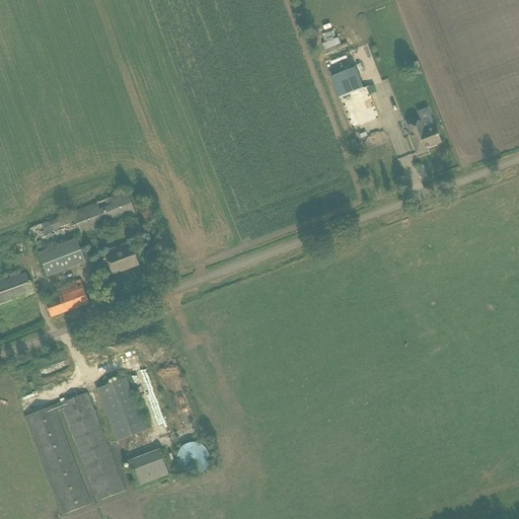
[(356,68),(330,77),(337,91),(340,98),(364,89),(361,82),(356,68)]
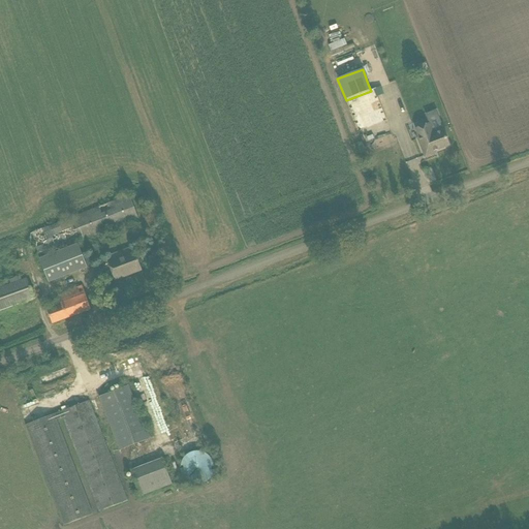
[(371,91),(346,100),(353,121),(358,131),(386,120),(382,111),(375,89),(371,91)]
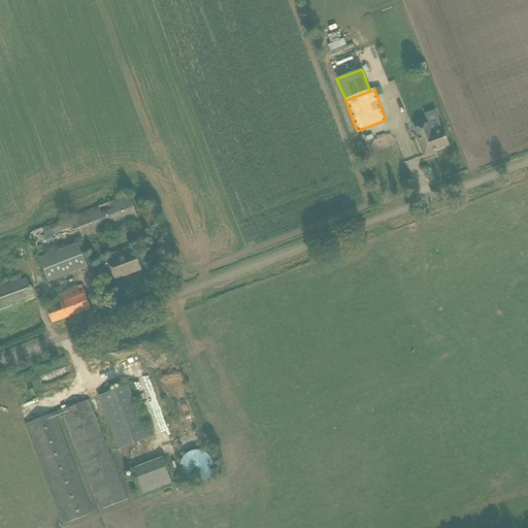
[(449,145),(444,136),(441,128),(432,132),(429,124),(424,125),(415,129),(419,138),(417,138),(424,158),(434,154),(433,152),(449,145)]
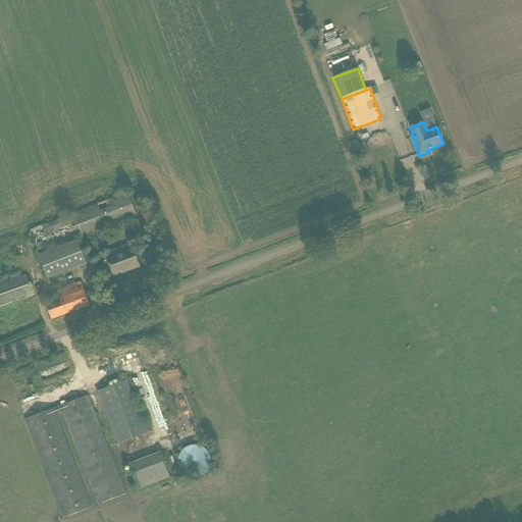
[(40,254),(137,216),(127,193),(31,230),(40,254)]
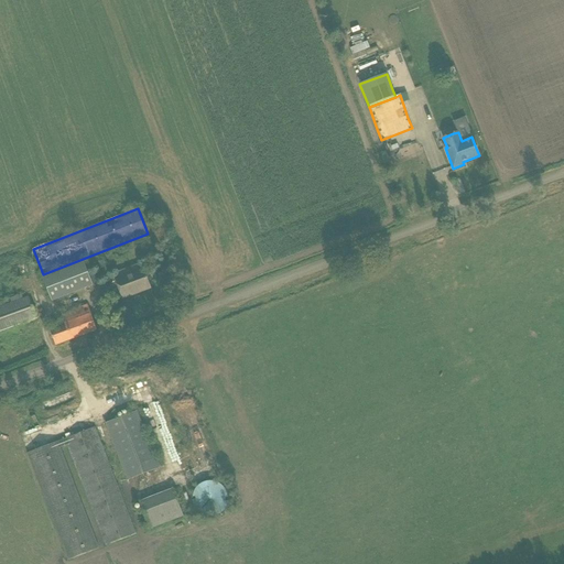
[(121,277),(116,279),(123,299),(150,289),(143,271),(142,269),(140,262),(119,271),(121,277)]
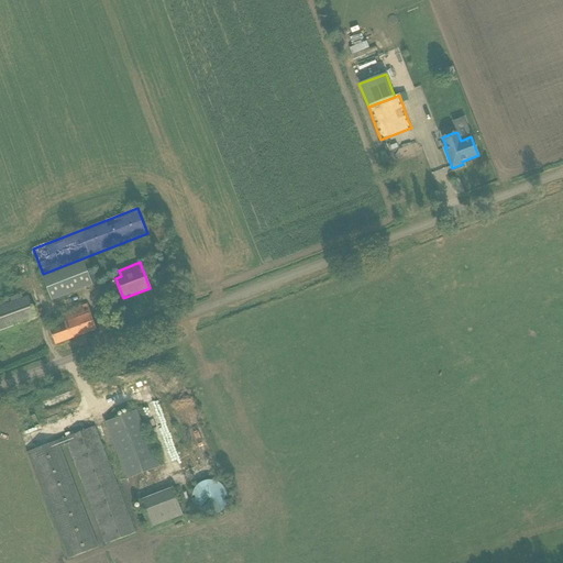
[(9,266),(13,279),(26,275),(23,263),(9,266)]
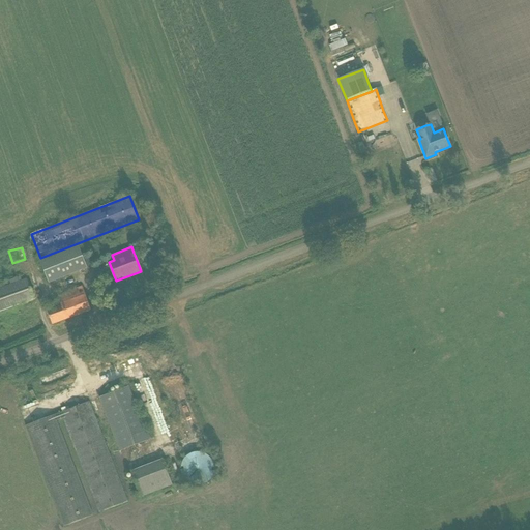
[(75,251),(36,264),(45,288),(84,273),(75,251)]
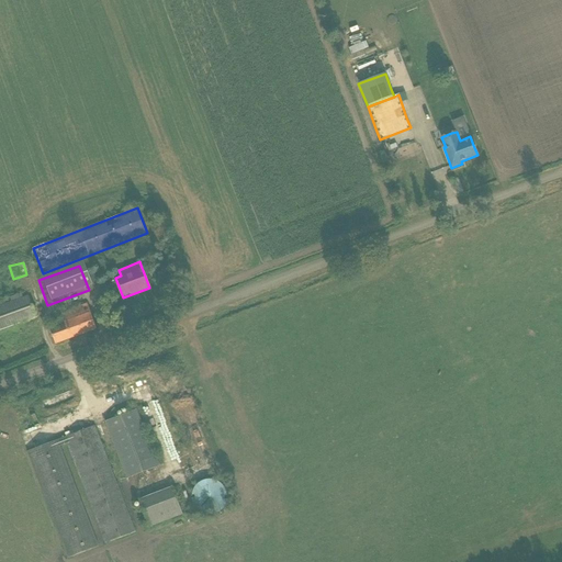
[(0,328),(36,316),(29,295),(0,305),(0,328)]
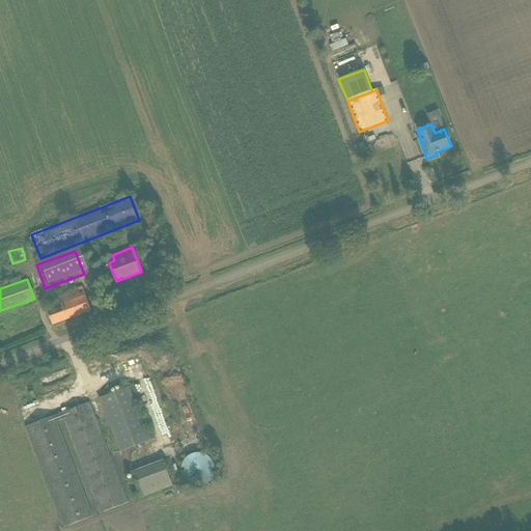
[(91,311),(87,301),(83,287),(57,297),(60,305),(47,310),(52,325),(91,311)]
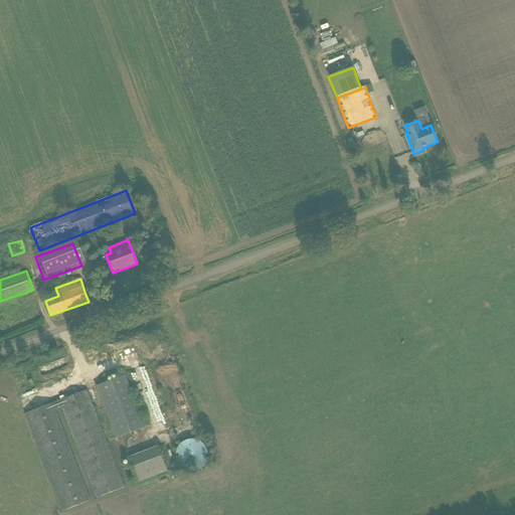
[(118,439),(144,427),(124,376),(98,386),(118,439)]
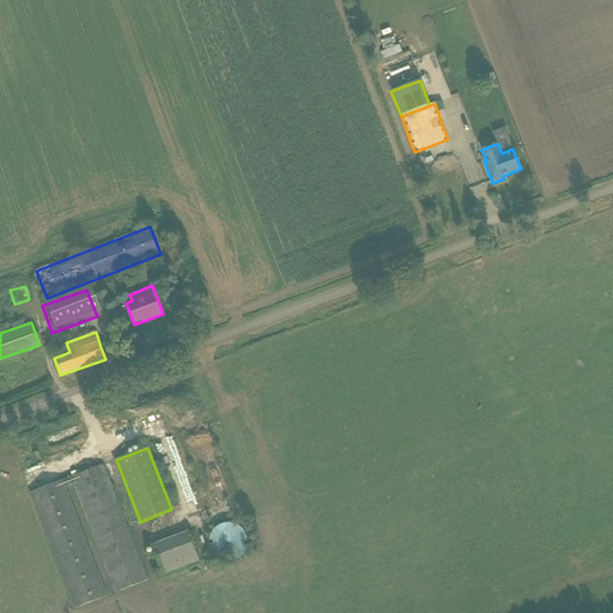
[(30,492),(35,504),(74,608),(108,595),(66,487),(73,484),(115,593),(147,581),(103,465),(30,492)]
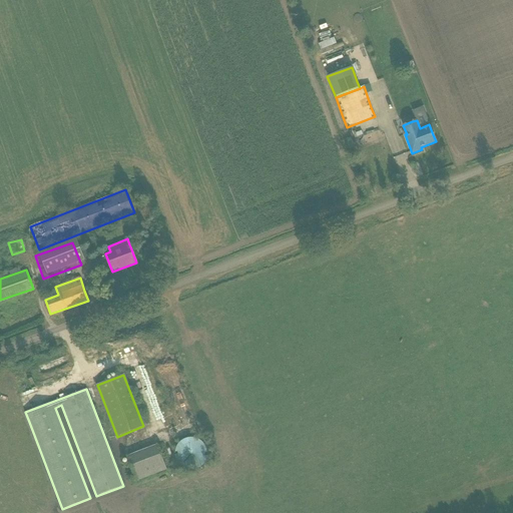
[(204,468),(203,439),(179,440),(180,469),(204,468)]
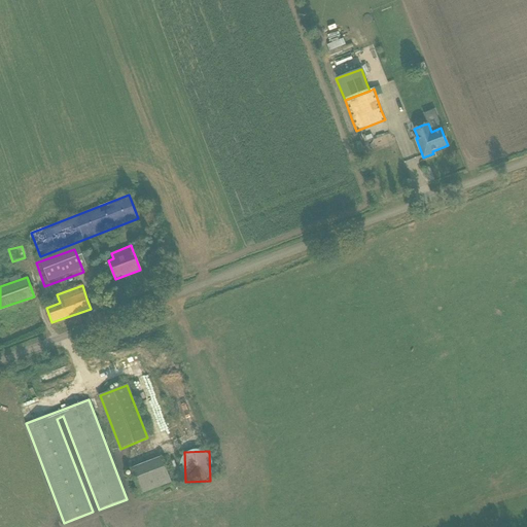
[(162,457),(132,468),(141,495),(172,484),(162,457)]
